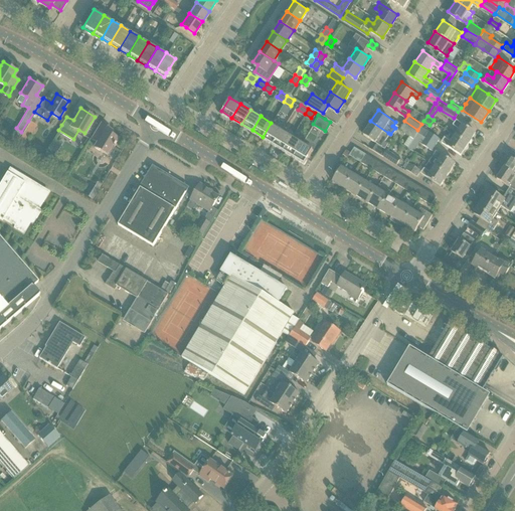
[(456,132),(469,141),(476,130),(467,125),(457,118),(454,122),(460,126),(456,132)]
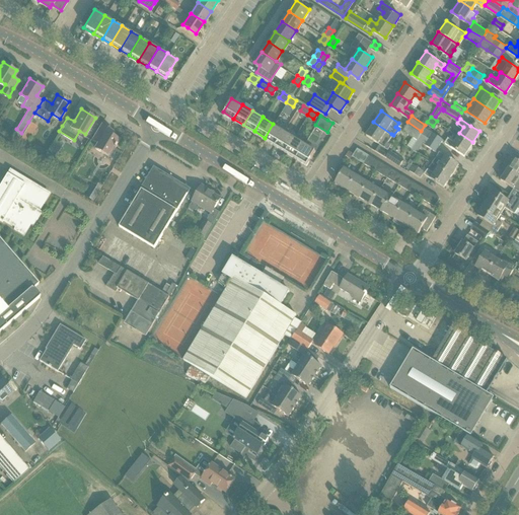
[(108,155),(108,154),(114,145),(115,145),(117,143),(116,143),(119,138),(109,132),(113,128),(101,122),(96,130),(91,138),(97,142),(94,147),(108,155)]
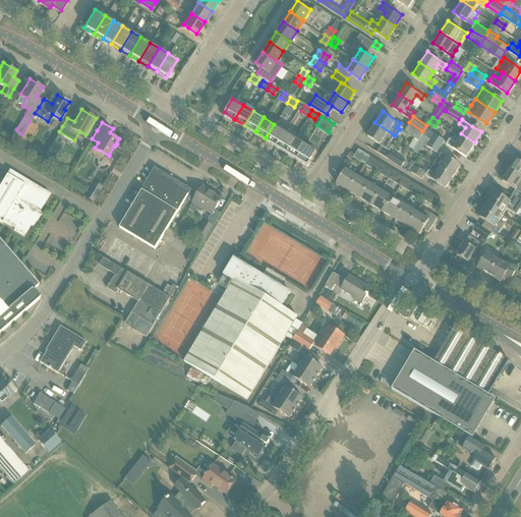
[(367,133),(375,139),(386,146),(389,140),(393,134),(374,122),(367,133)]
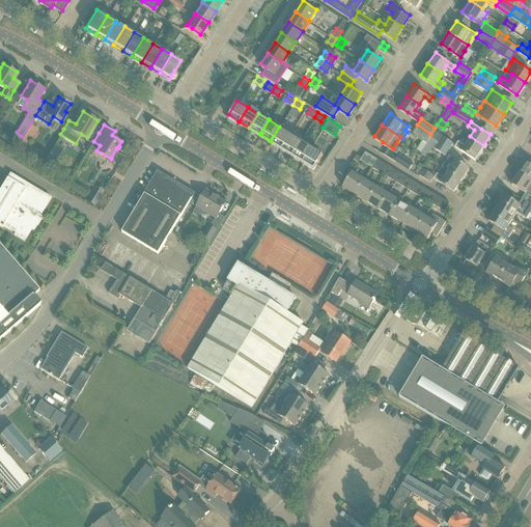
[(430,134),(417,125),(413,131),(425,139),(422,144),(423,145),(430,134)]
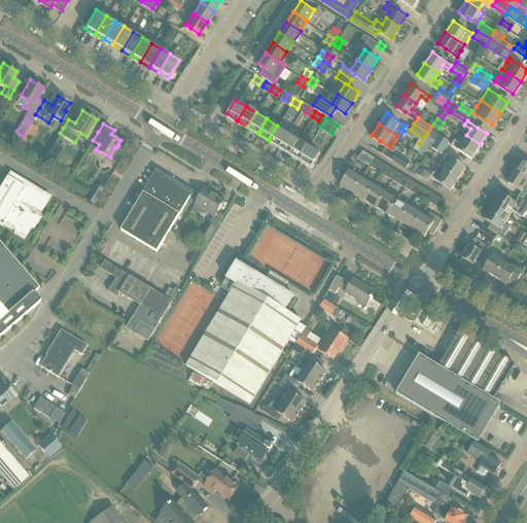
[(277,126),(269,140),(279,146),(288,132),(277,126)]
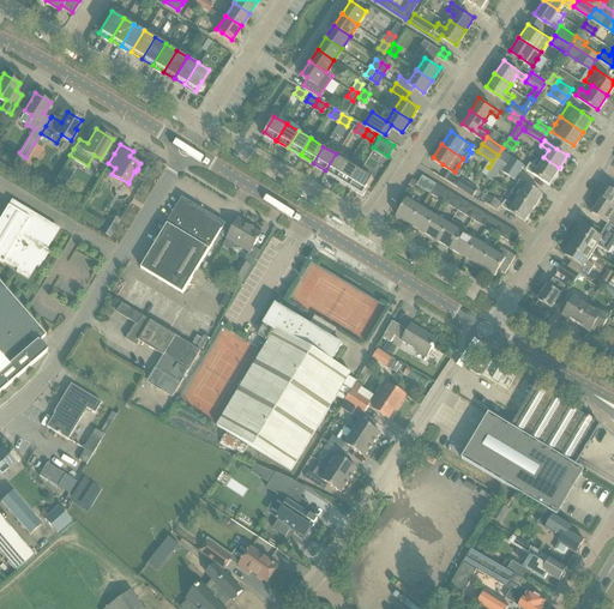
[(503,148),(498,155),(519,169),(524,162),(503,148)]
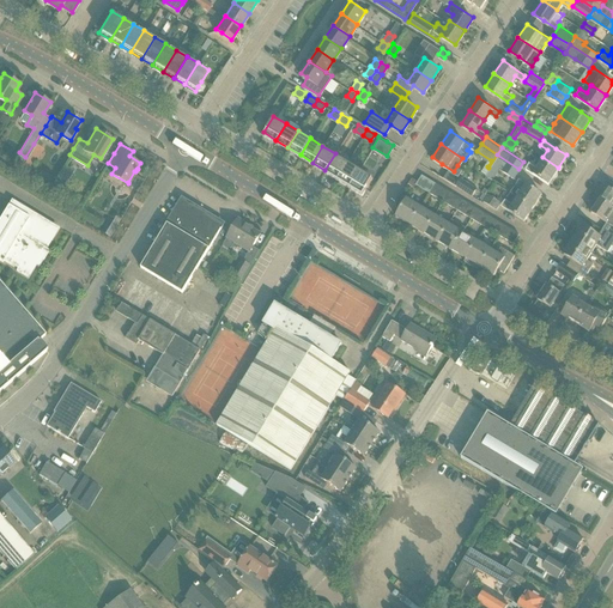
[(347,160),(335,153),(325,170),(338,177),(347,160)]
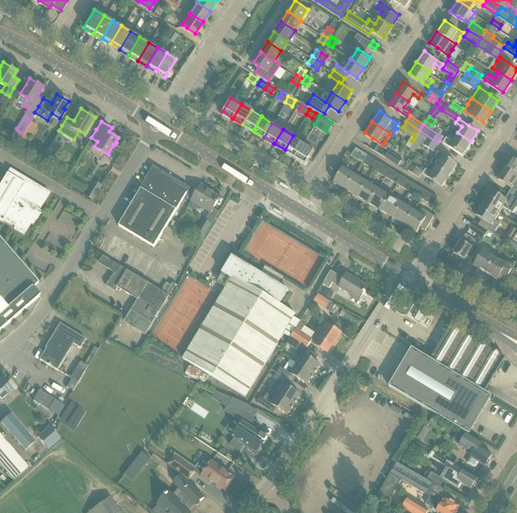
[(419,130),(412,141),(409,145),(414,149),(420,139),(433,148),(437,142),(419,130)]
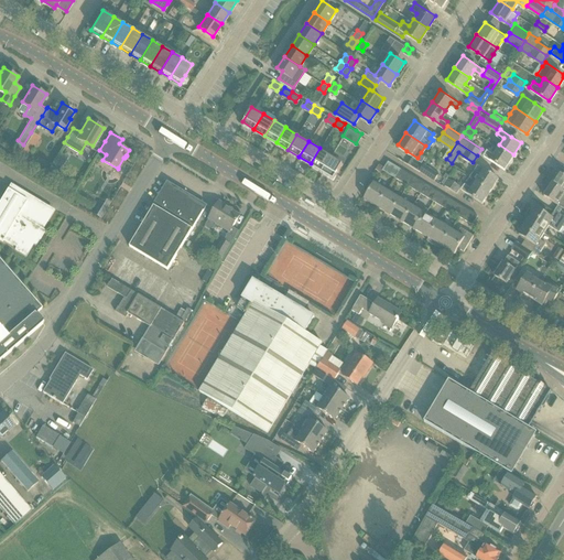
[(484,153),(496,161),(505,168),(513,154),(499,144),(494,152),(487,148),(484,153)]
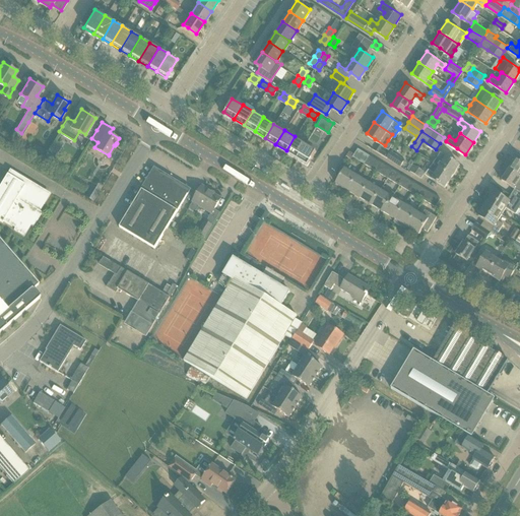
[(305,142),(295,136),(286,150),(297,156),(305,142)]
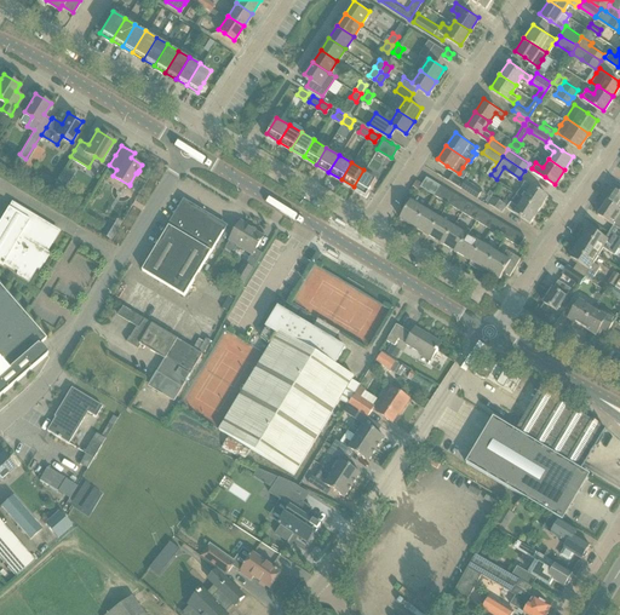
[(377,178),(363,170),(354,187),(366,195),(377,178)]
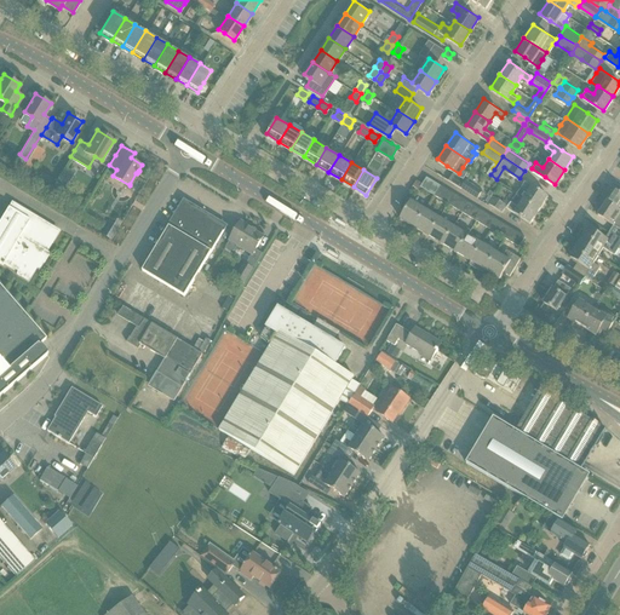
[(426,172),(422,180),(423,180),(422,183),(435,191),(441,182),(426,172)]
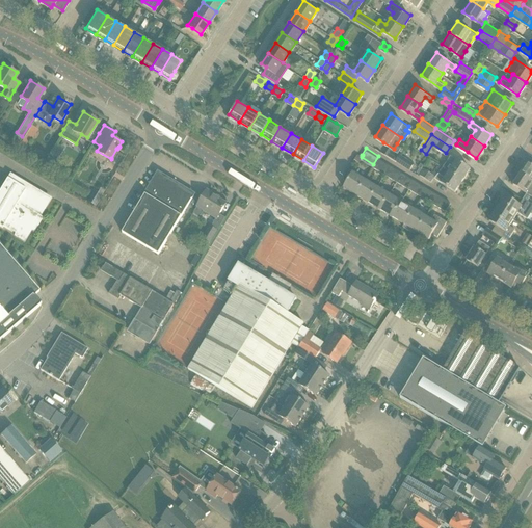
[(53,151),(49,156),(54,159),(58,154),(53,151)]
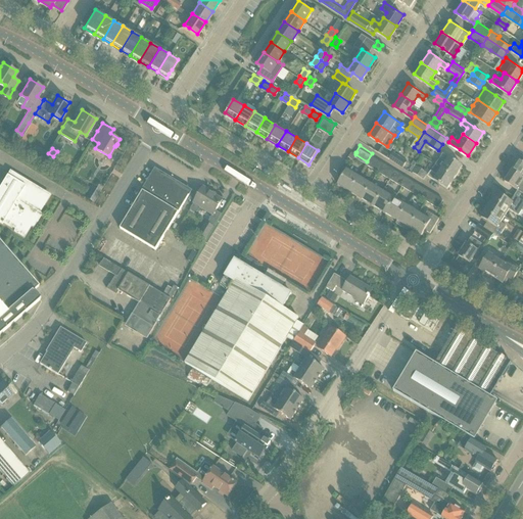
[(407,158),(393,149),(389,154),(402,163),(407,158)]
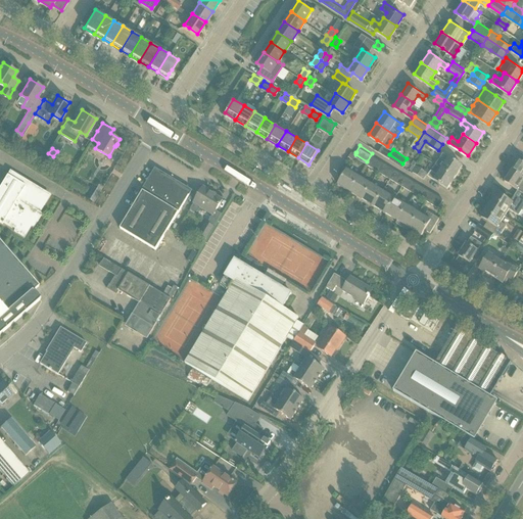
[(462,163),(454,157),(442,150),(439,154),(435,161),(455,175),(462,163)]
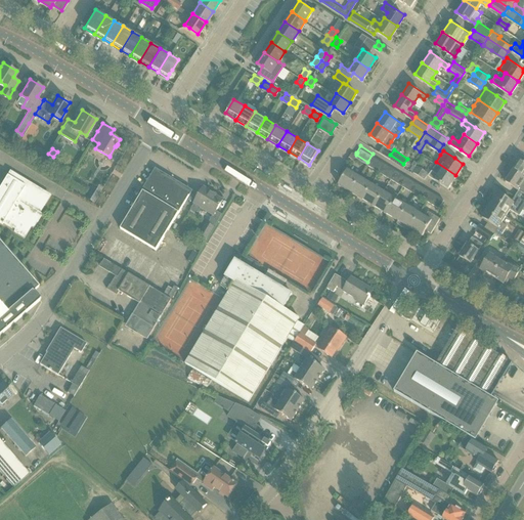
[(379,169),(382,165),(382,159),(373,154),(367,162),(379,169)]
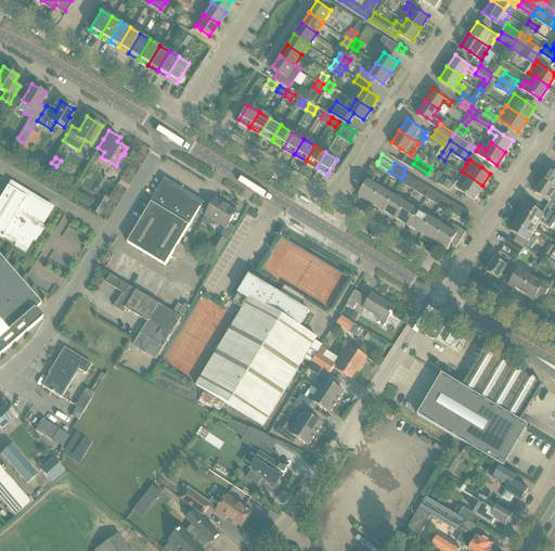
[(554,168),(551,166),(543,178),(553,184),(554,186),(554,168)]
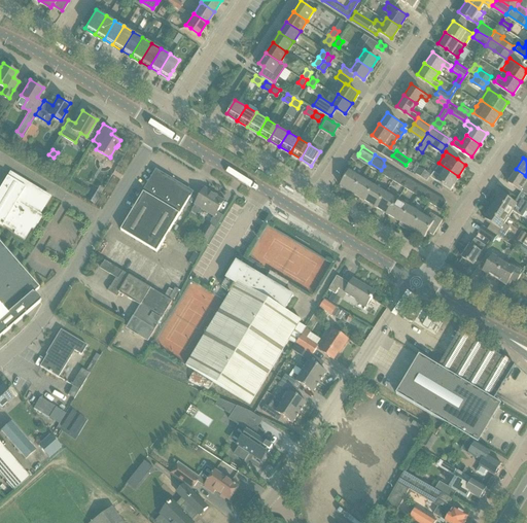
[(451,187),(458,176),(438,163),(431,173),(430,174),(451,187)]
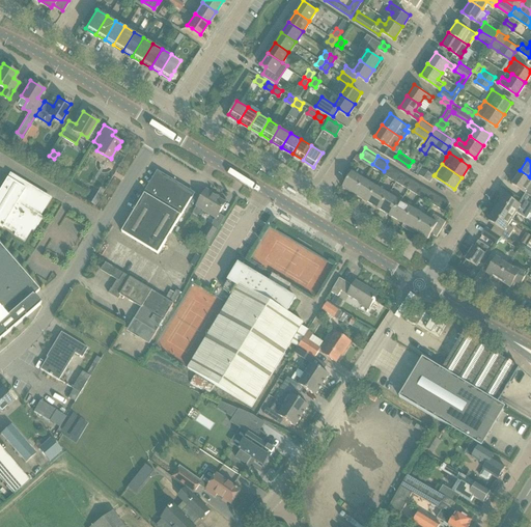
[(353,190),(355,192),(364,176),(347,166),(342,173),(343,176),(346,178),(342,185),(343,185),(353,190)]
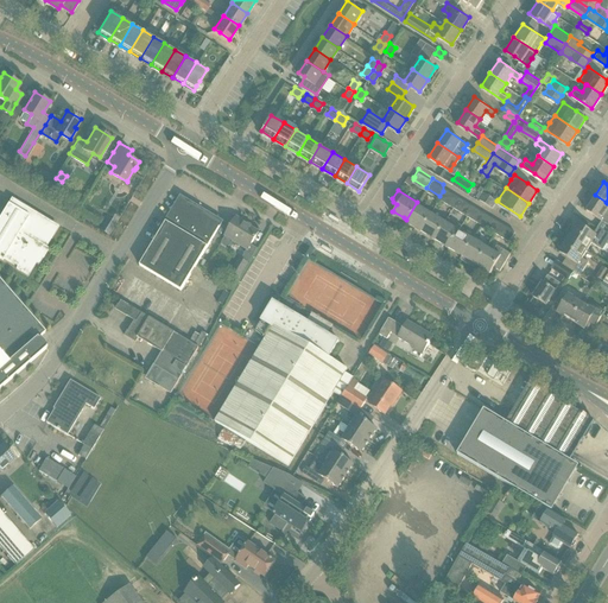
[(492,204),(496,198),(483,190),(479,197),(492,204)]
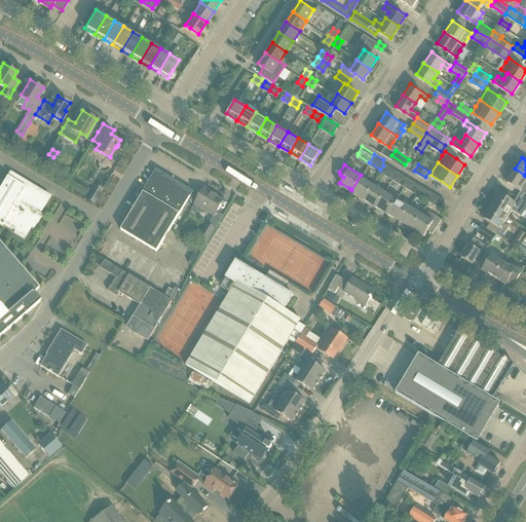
[(395,173),(396,168),(383,165),(380,170),(392,177),(395,173)]
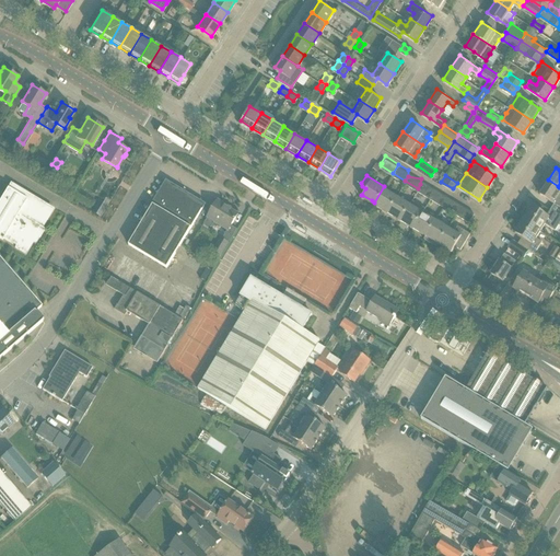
[(166,178),(148,210),(186,233),(205,201),(166,178)]
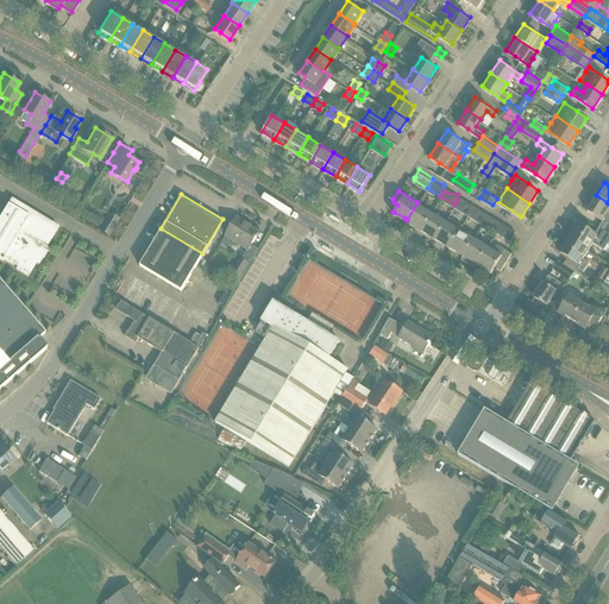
[(0,385),(46,346),(37,335),(41,333),(45,329),(0,277),(0,255),(2,257),(4,256),(17,263),(16,265),(27,271),(35,259),(39,262),(49,245),(45,244),(57,224),(37,212),(37,211),(12,195),(8,200),(0,213),(0,385)]
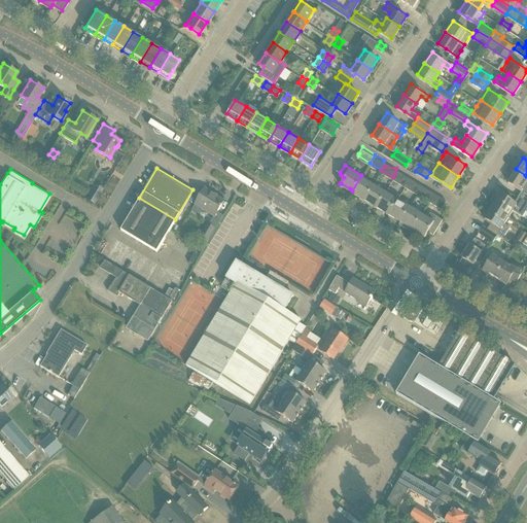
[(516,169),(508,180),(517,185),(521,188),(526,192),(526,176),(525,175),(516,169)]
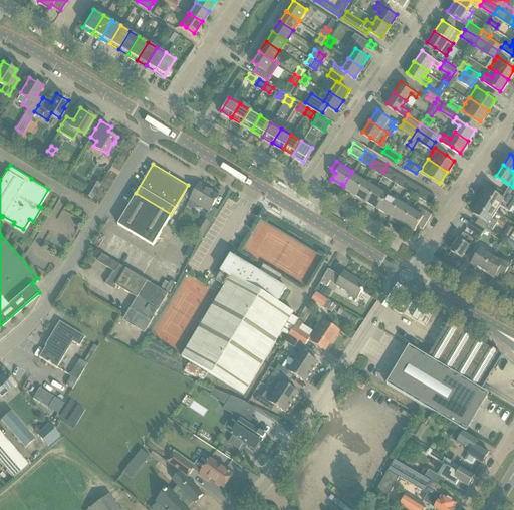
[(398,176),(399,171),(386,169),(383,173),(395,180),(398,176)]
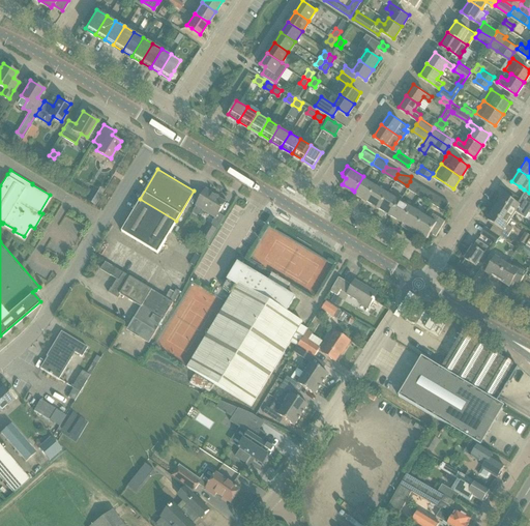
[(363,176),(354,192),(355,192),(364,197),(363,198),(366,199),(376,183),(363,176)]
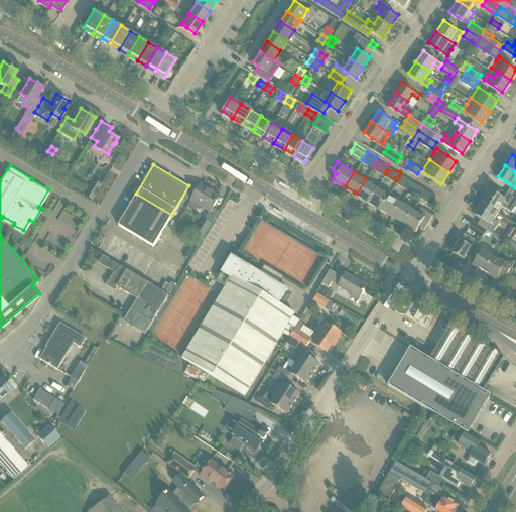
[(411,183),(411,177),(399,176),(396,180),(408,188),(411,183)]
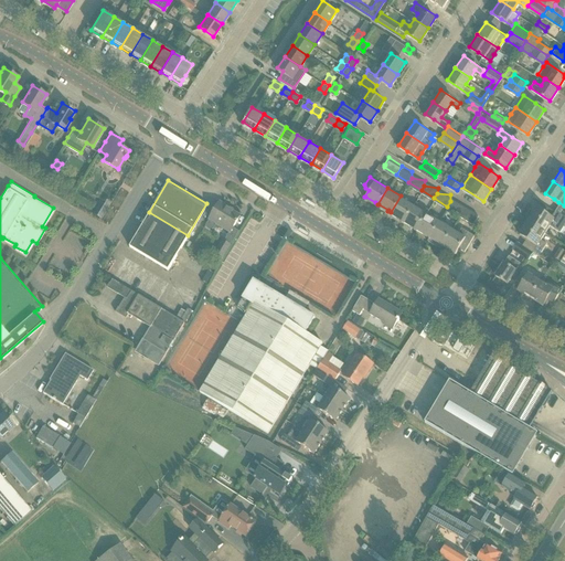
[(401,219),(403,220),(414,203),(413,203),(401,196),(391,212),(392,212),(401,218),(401,219)]
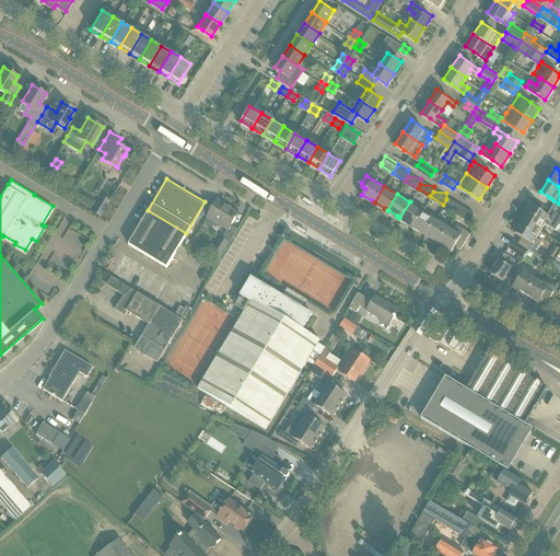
[(101,195),(92,209),(100,213),(108,199),(101,195)]
